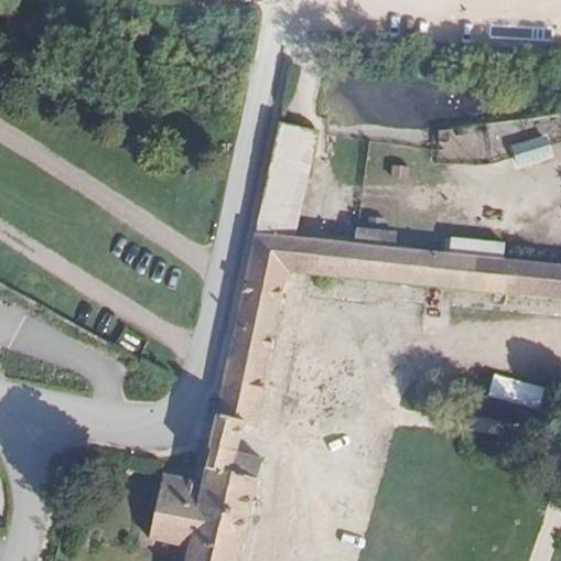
[(545,131),(510,142),(517,163),(552,152),(545,131)]
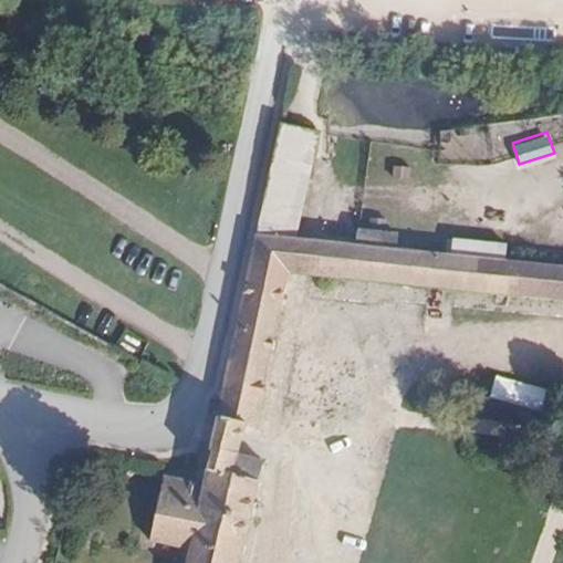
[(256,424),(288,273),(294,236),(257,232),(251,260),(217,416),(256,424)]
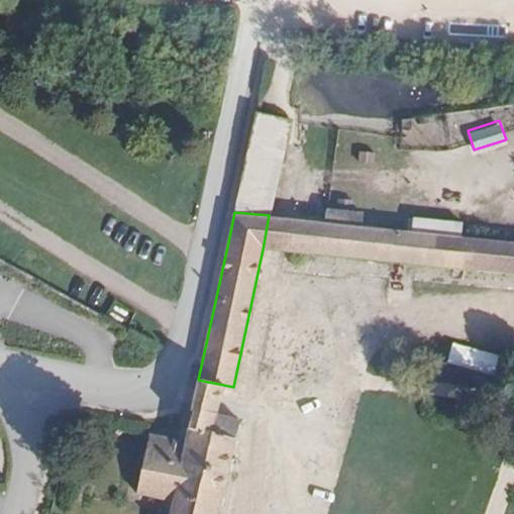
[(513,239),(461,235),(409,230),(361,225),(322,221),(286,218),(281,250),(513,273),(513,239)]
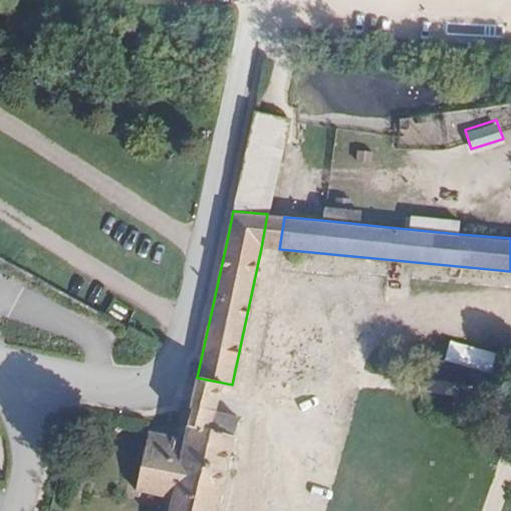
[(407,229),(459,234),(460,222),(408,218),(407,229)]
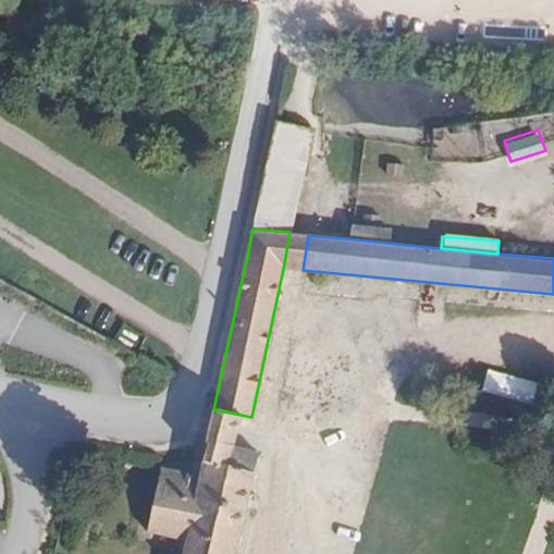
[(534,396),(538,378),(485,369),(482,389),(534,396)]
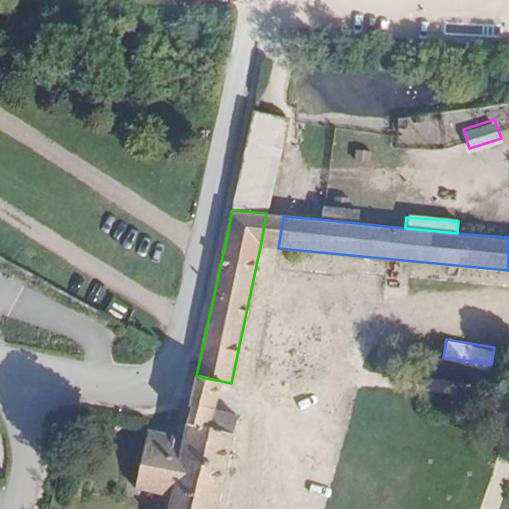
[(214,508),(235,412),(226,411),(189,403),(182,436),(147,430),(135,489),(169,495),(165,508),(214,508)]
